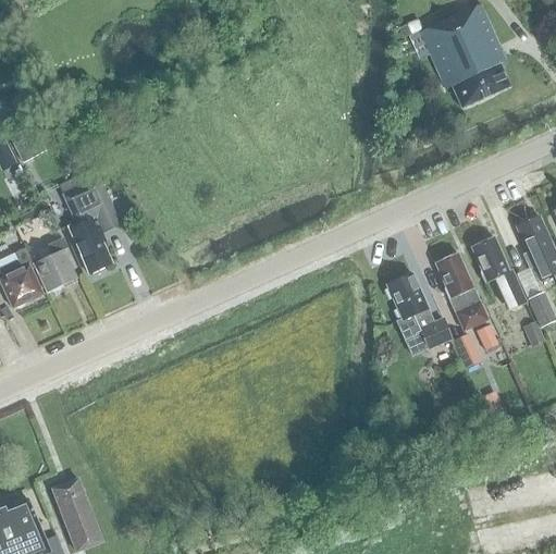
[(461,108),(510,85),(501,64),(505,62),(478,7),(421,33),(420,29),(409,35),(419,57),(430,51),(447,89),(452,87),(461,108)]
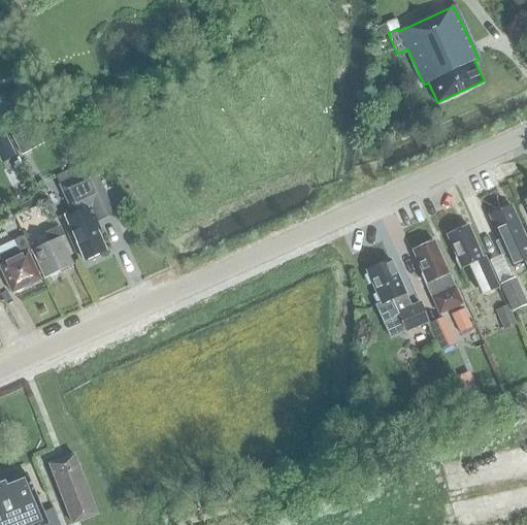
[(31,118),(10,129),(22,152),(43,140),(31,118)]
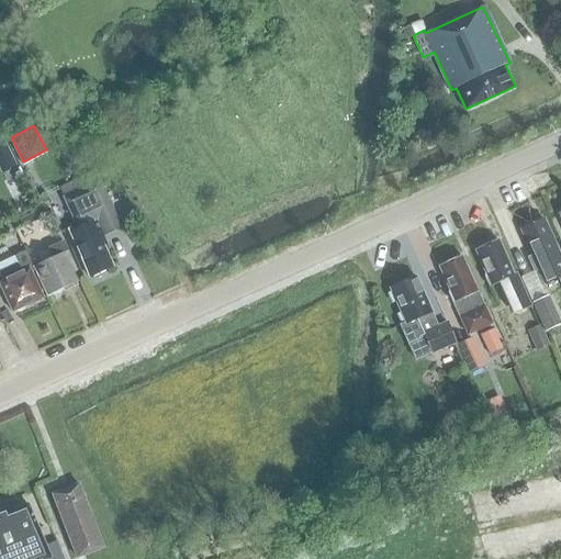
[(0,142),(0,159),(4,169),(18,164),(7,140),(0,142)]
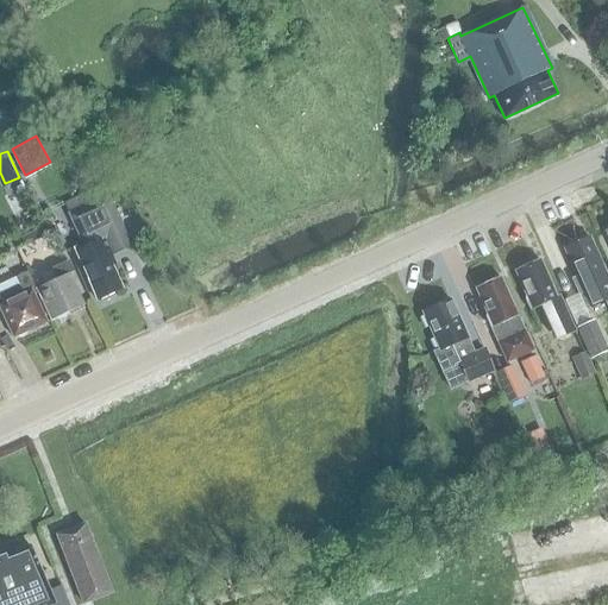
[(98,297),(123,287),(108,254),(132,243),(108,190),(69,208),(83,240),(74,245),(98,297)]
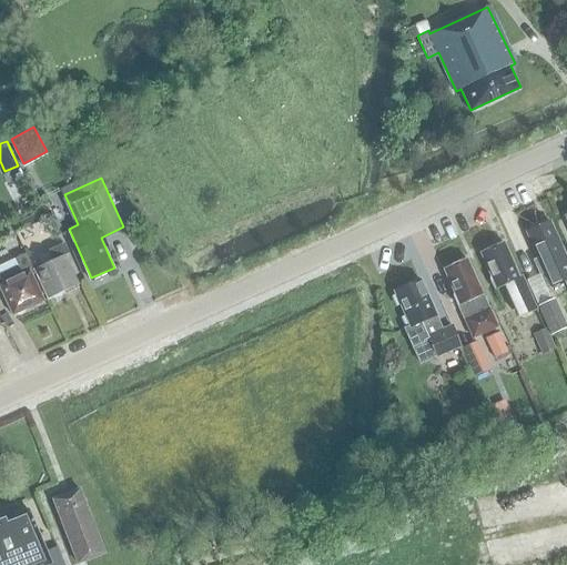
[(566,256),(550,220),(526,230),(538,256),(533,258),(539,272),(543,271),(549,285),(565,278),(566,282),(566,256)]
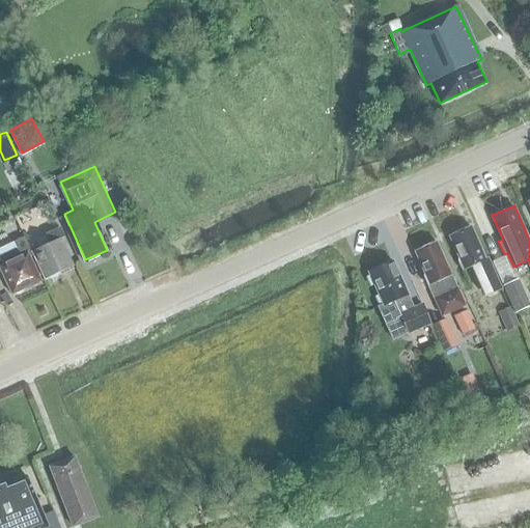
[(500,287),(485,258),(471,224),(449,234),(458,255),(457,259),(463,269),(472,265),(476,274),(485,294),(500,287)]
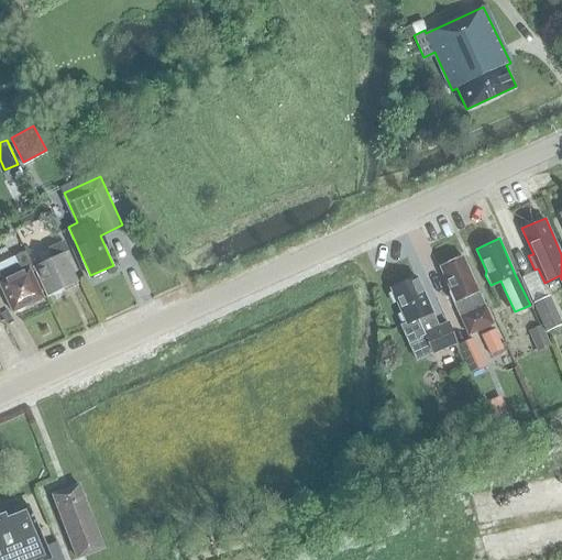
[(34,264),(36,268),(48,294),(51,293),(55,294),(62,291),(63,287),(78,280),(64,251),(68,249),(64,239),(48,245),(53,255),(34,264)]
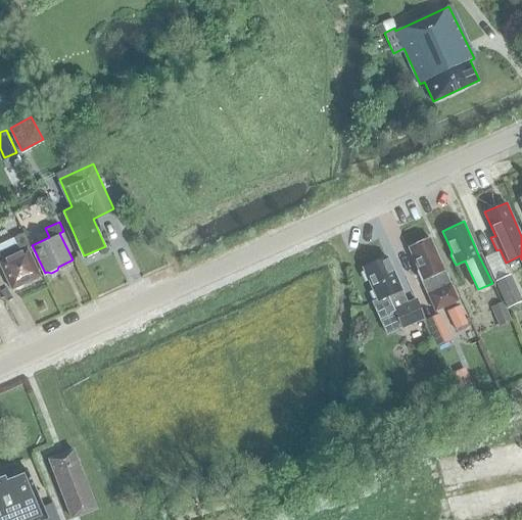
[(34,249),(32,245),(32,246),(25,231),(14,236),(17,243),(0,250),(0,267),(10,289),(15,287),(18,287),(24,285),(25,282),(41,275),(30,251),(34,249)]
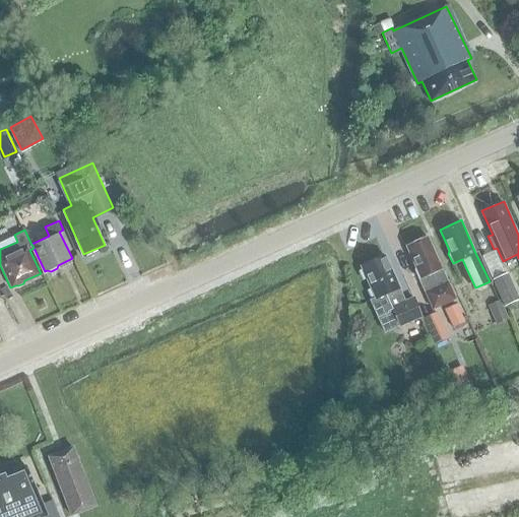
[(455,297),(428,235),(406,245),(415,265),(414,269),(418,278),(419,277),(433,307),(455,297)]
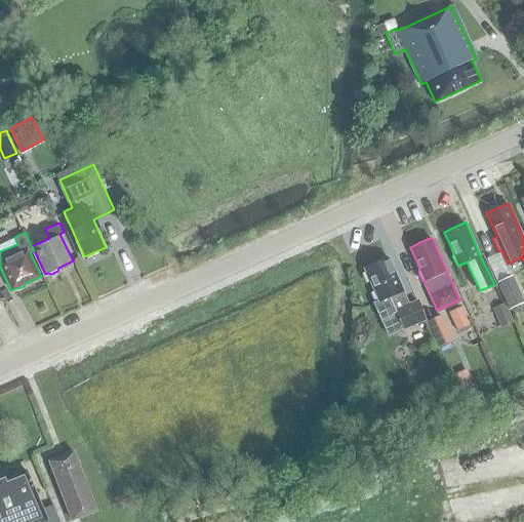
[(389,256),(364,268),(378,297),(379,299),(373,303),(380,318),(396,312),(403,327),(426,318),(417,298),(409,303),(408,299),(393,266),(389,256)]
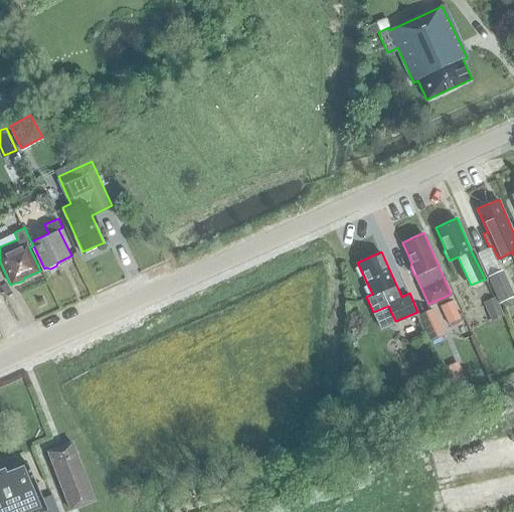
[(499,302),(513,295),(513,293),(503,269),(487,276),(499,302)]
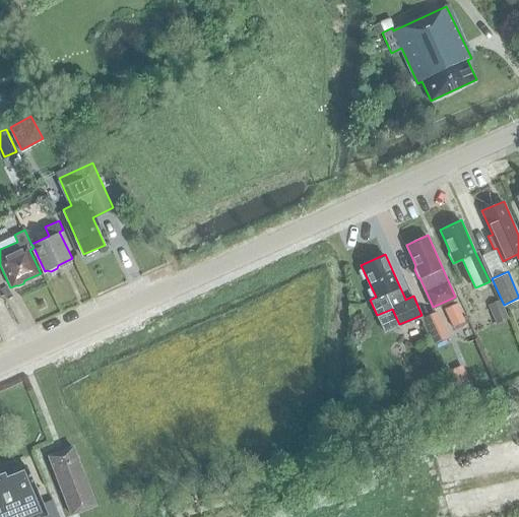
[(496,322),(509,317),(501,298),(489,303),(496,322)]
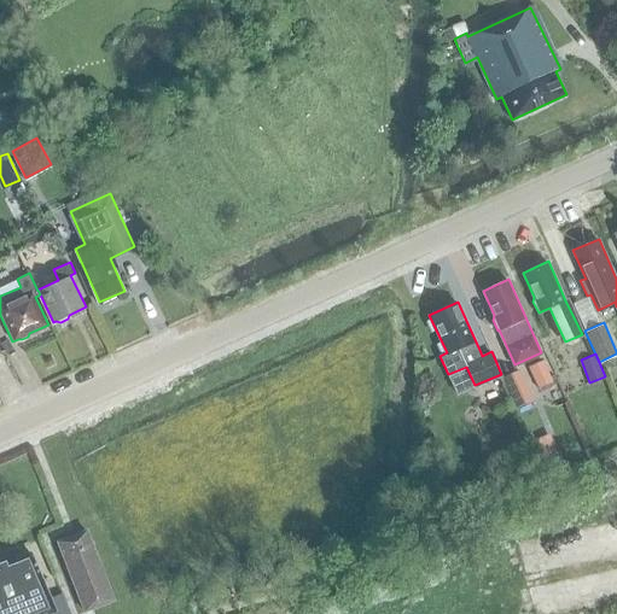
[(553,381),(543,358),(528,364),(539,389),(553,381)]
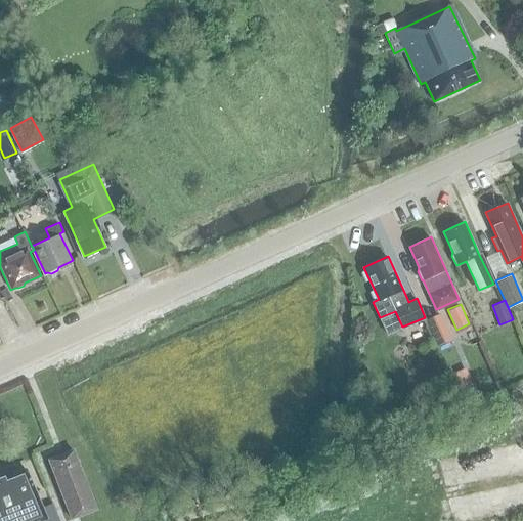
[(438,346),(453,340),(441,312),(426,319),(438,346)]
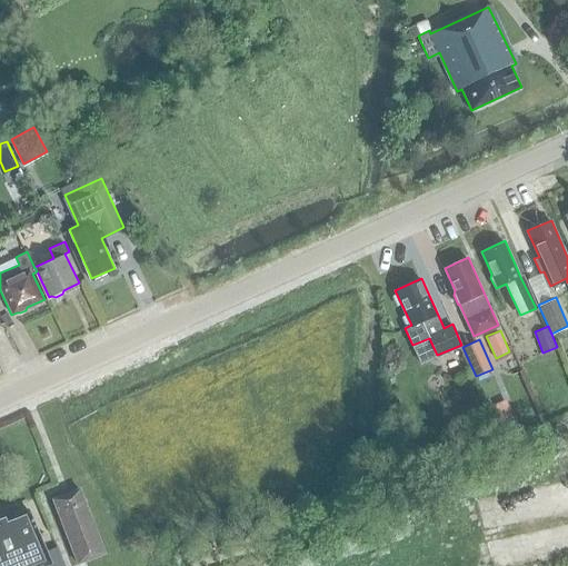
[(516,426),(511,416),(499,420),(504,432),(516,426)]
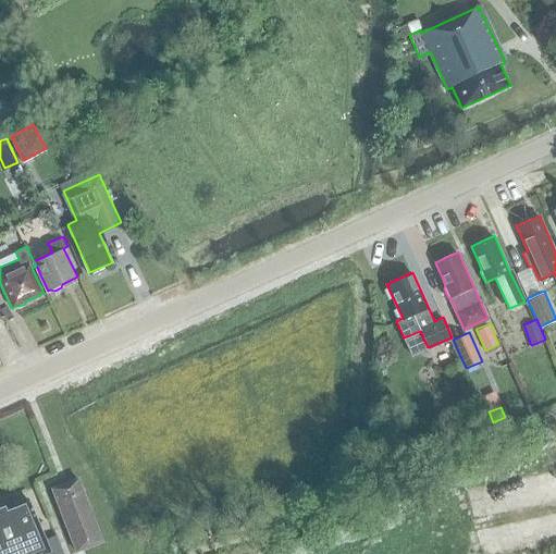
[(76,551),(102,541),(102,540),(78,478),(52,488),(76,551)]
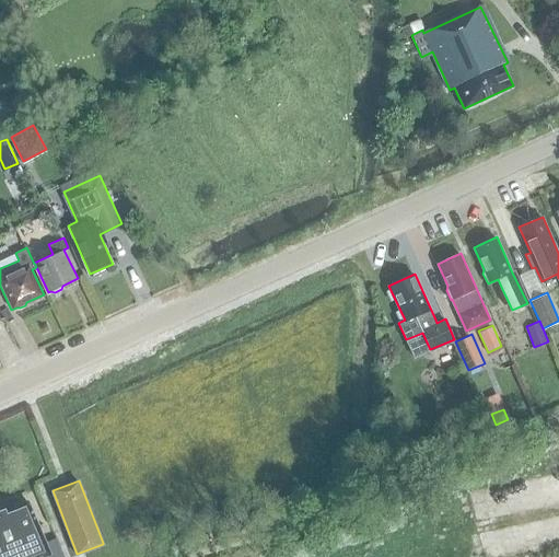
[(28,500),(0,510),(0,556),(42,556),(50,554),(28,500)]
